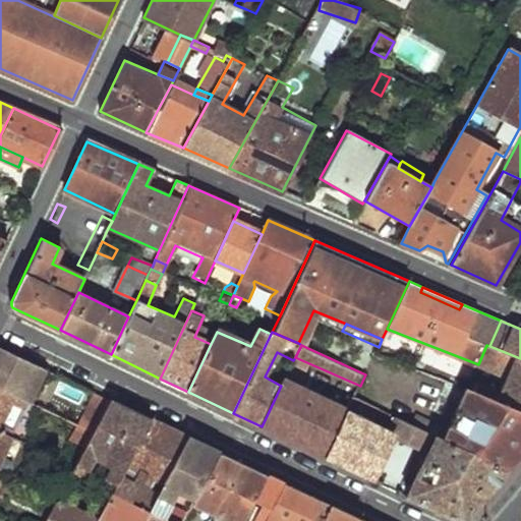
[(467,390),(520,412),(520,358),(489,346),(486,345),(478,364),(505,375),(499,392),(471,381),(467,390)]
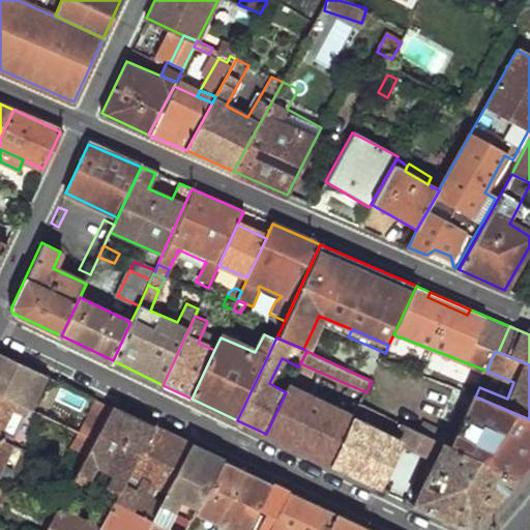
[(0,352),(0,393),(35,410),(43,414),(47,409),(31,401),(46,375),(0,352)]
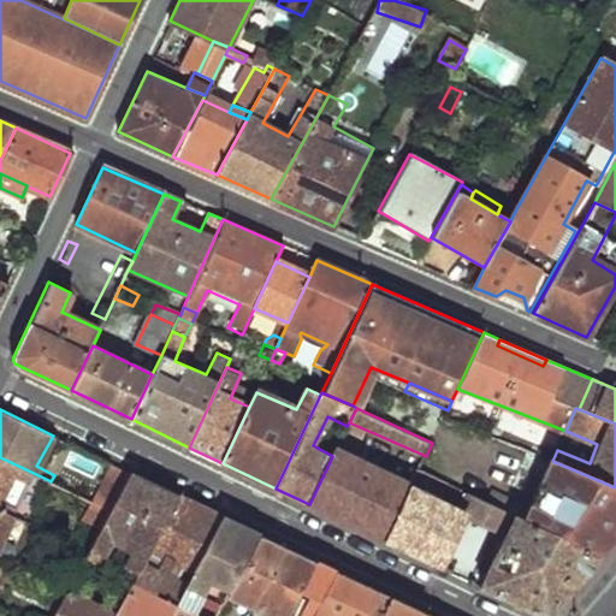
[(309,504),(385,542),(412,485),(335,450),(332,456),(309,504)]
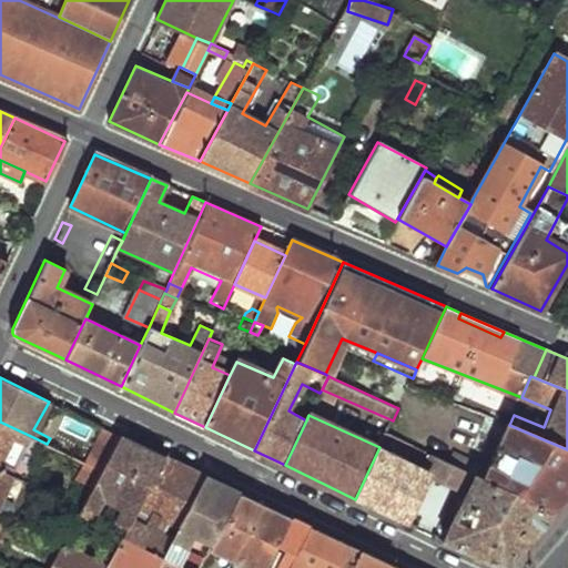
[(0,467),(12,474),(28,443),(33,446),(38,439),(0,422),(0,467)]
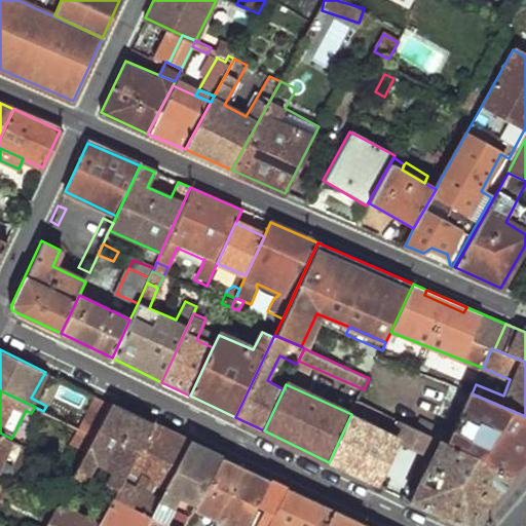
[(525,416),(472,393),(446,445),(513,475),(525,458),(525,416)]
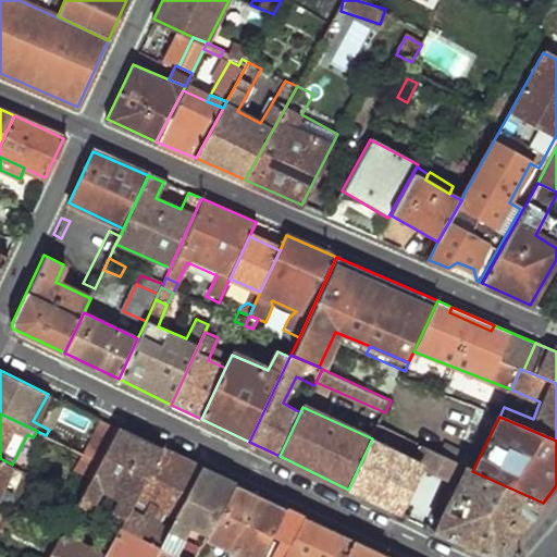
[(104,421),(88,456),(99,461),(118,428),(104,421)]
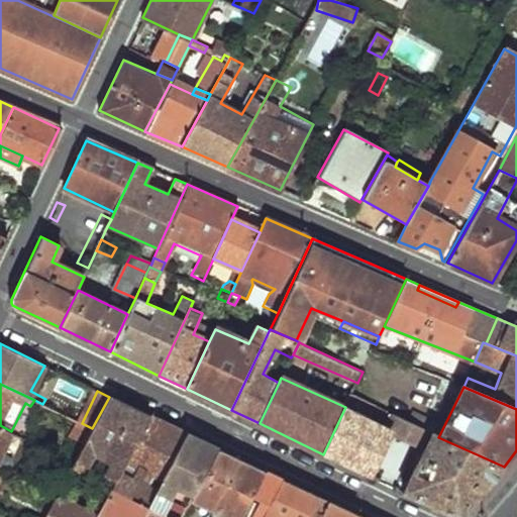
[(109,397),(92,428),(76,458),(71,467),(79,471),(82,473),(92,453),(111,461),(100,481),(110,486),(149,416),(109,397)]
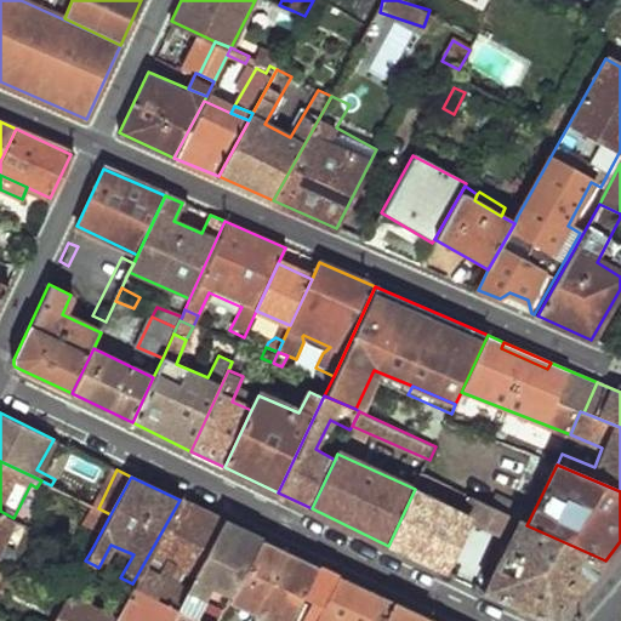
[(490,508),(468,499),(462,512),(445,503),(451,490),(421,477),(415,489),(388,546),(442,571),(468,514),(476,518),(478,524),(508,537),(483,591),(545,620),(554,620),(605,560),(527,525),(490,508)]
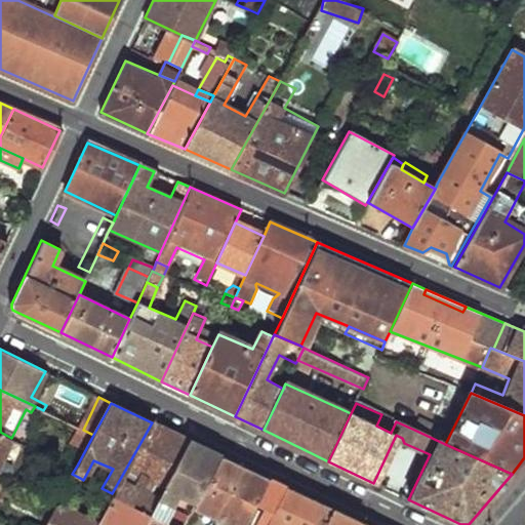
[(152,422),(112,493),(111,496),(150,515),(159,497),(145,490),(151,478),(165,485),(189,440),(152,422)]
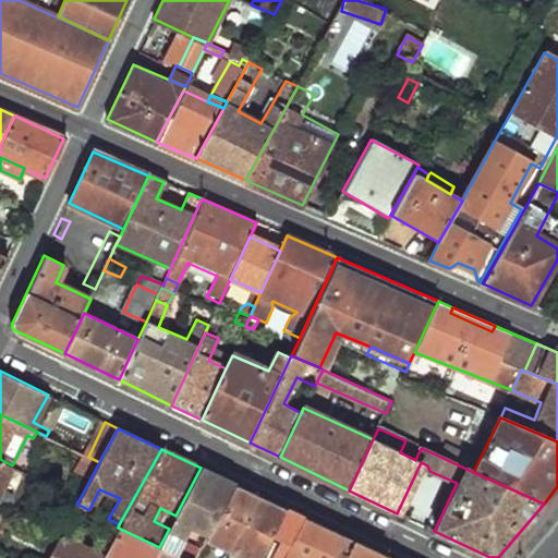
[(0,487),(8,472),(15,474),(19,468),(12,465),(0,459),(0,487)]
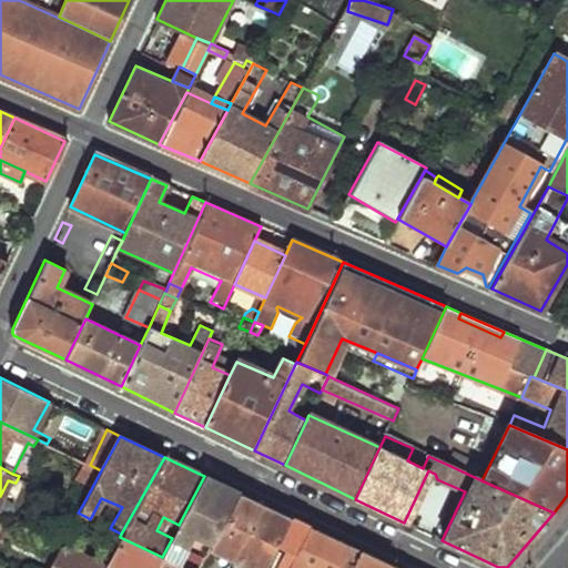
[(204,476),(179,525),(213,541),(239,493),(204,476)]
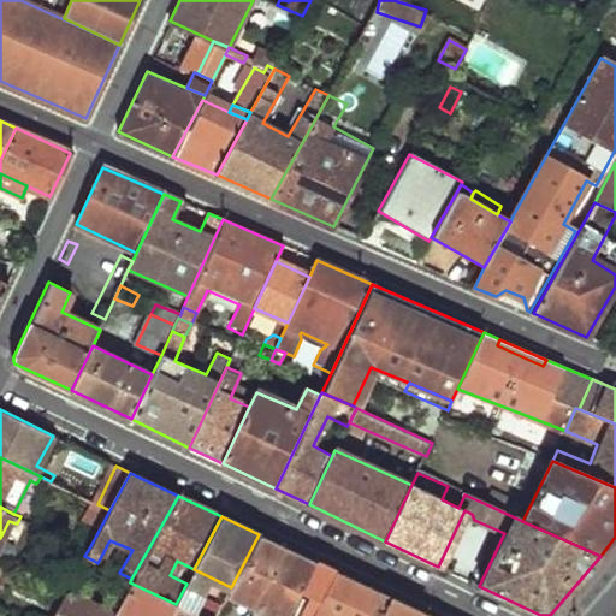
[(259,534),(231,587),(227,594),(276,615),(284,615),(294,599),(314,561),(259,534)]
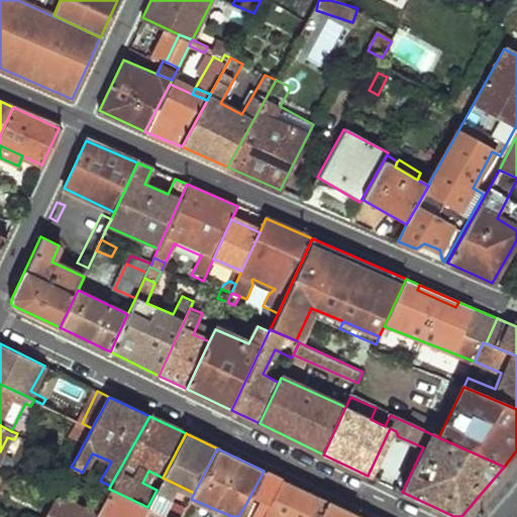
[(71,467),(62,484),(70,488),(79,471),(71,467)]
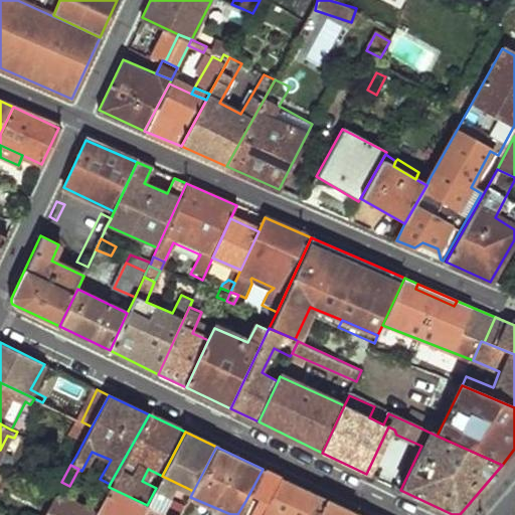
[(263,469),(245,501),(265,510),(280,478),(263,469)]
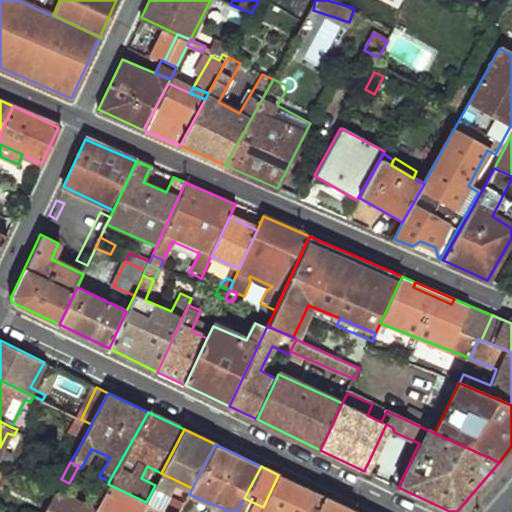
[(356,511),(278,475),(263,507),(260,511),(356,511)]
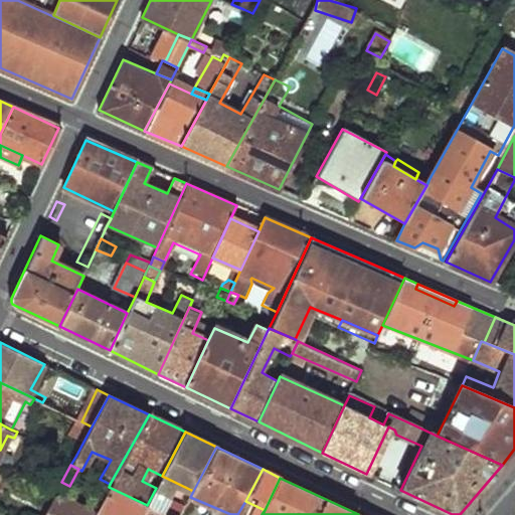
[(95,513),(93,514),(141,514),(147,505),(109,487),(95,513)]
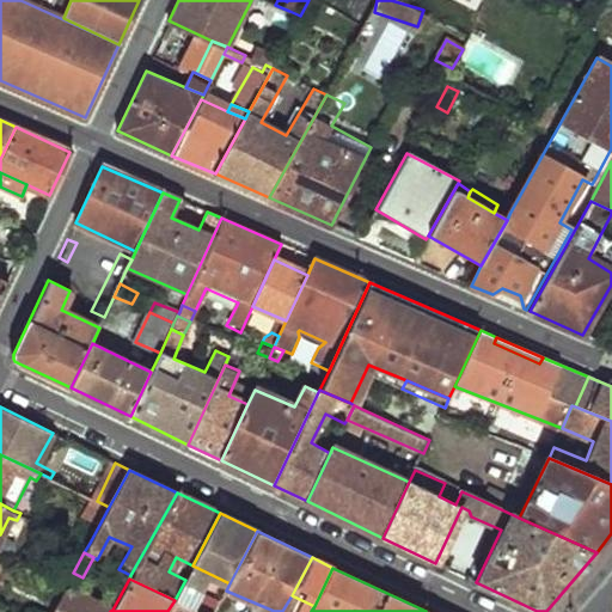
[(185,580),(175,600),(201,611),(214,611),(221,598),(185,580)]
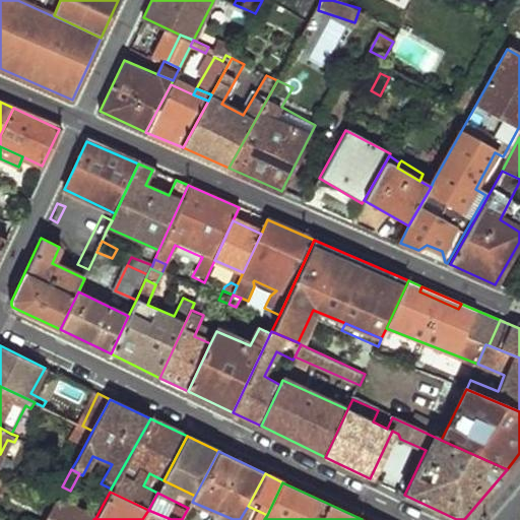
[(93,519),(95,518),(63,503),(56,499),(44,519),(93,519)]
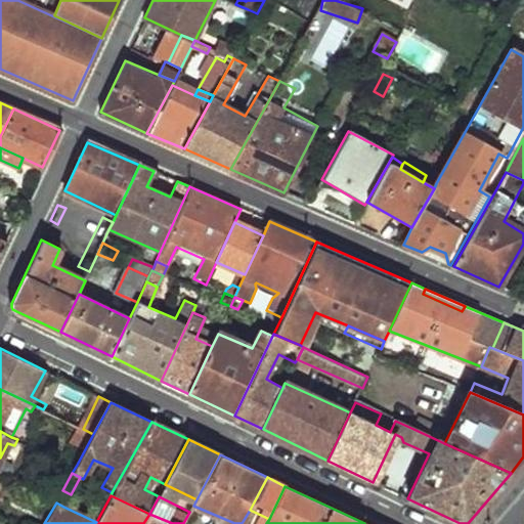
[(172,523),(149,514),(143,523),(172,523)]
